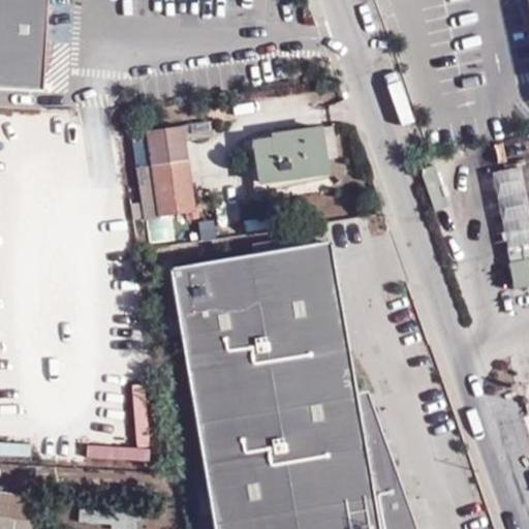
[(43,0),(0,0),(0,89),(39,91),(42,35),(43,0)]
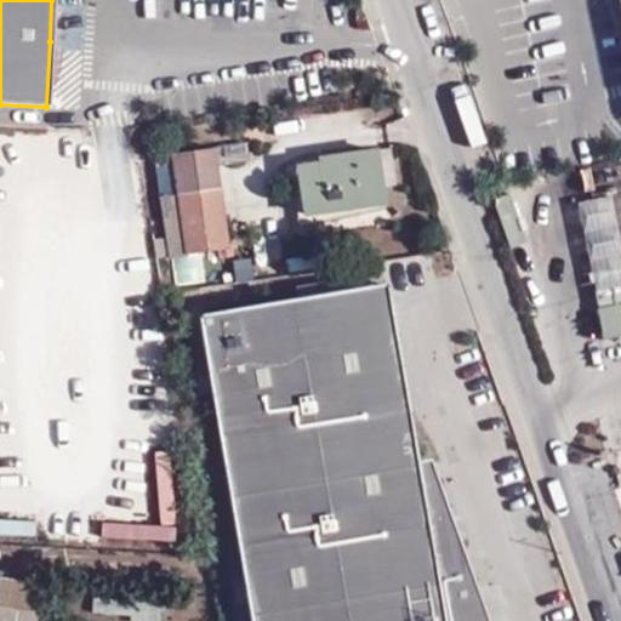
[(250,146),(218,149),(221,167),(252,163),(250,146)]
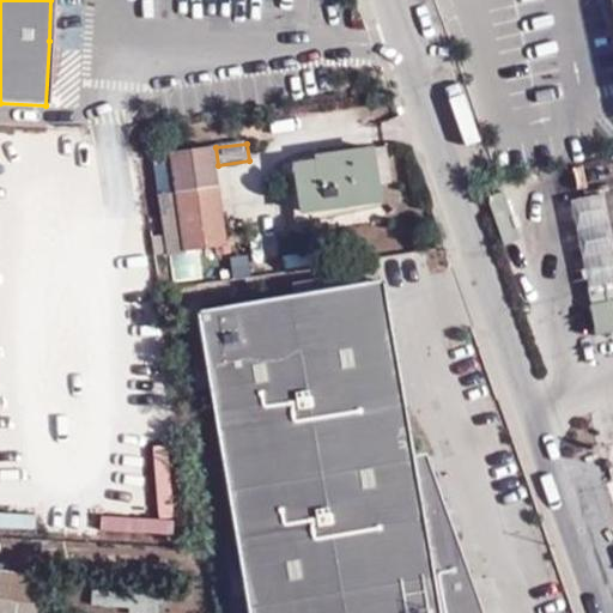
[(181,190),(190,256),(229,249),(220,198),(218,165),(216,147),(175,152),(181,190)]
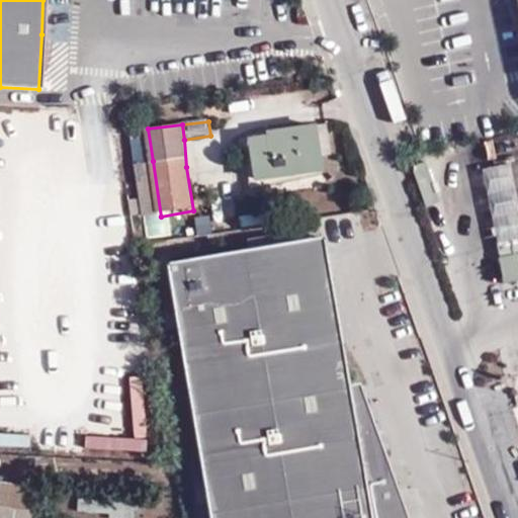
[(258,180),(321,171),(316,125),(270,131),(270,138),(252,140),(258,180)]
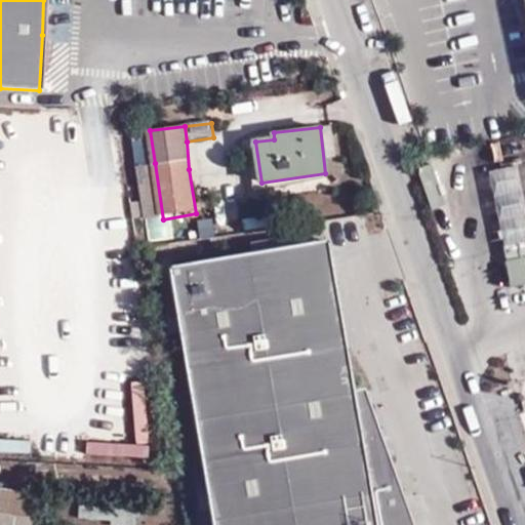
[(131,132),(137,166),(155,163),(150,130),(131,132)]
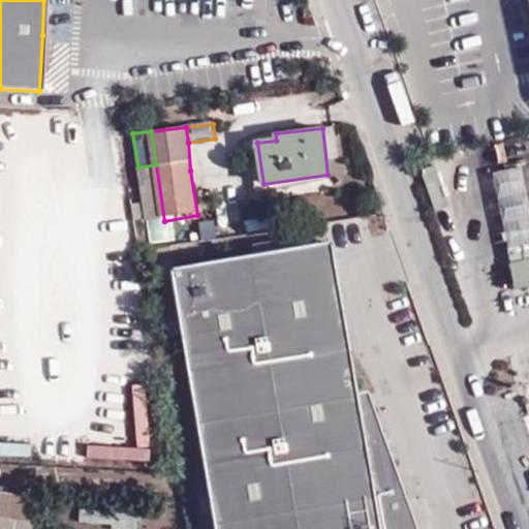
[(147,223),(164,221),(156,164),(138,167),(147,223)]
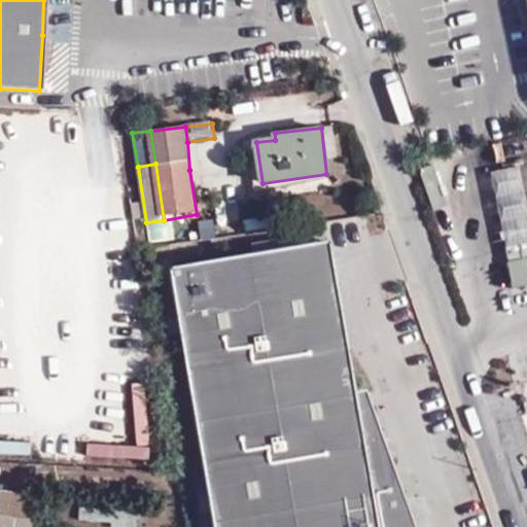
[(526,206),(519,166),(489,173),(508,262),(526,258),(526,206)]
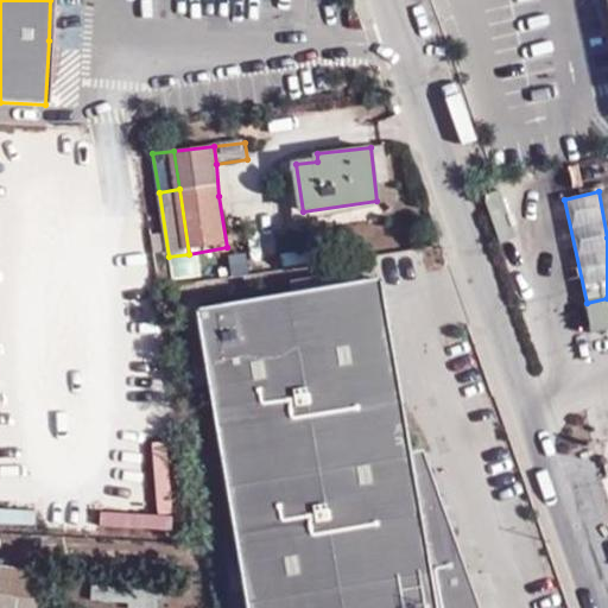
[(481,607),(423,450),(411,453),(380,277),(197,309),(247,607),(481,607)]
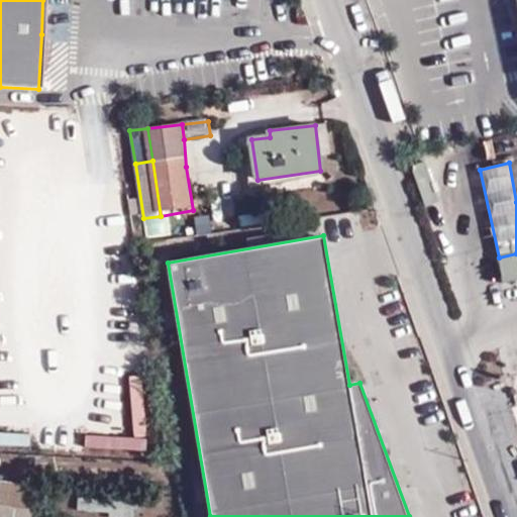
[(516,253),(499,257),(504,283),(516,280),(516,253)]
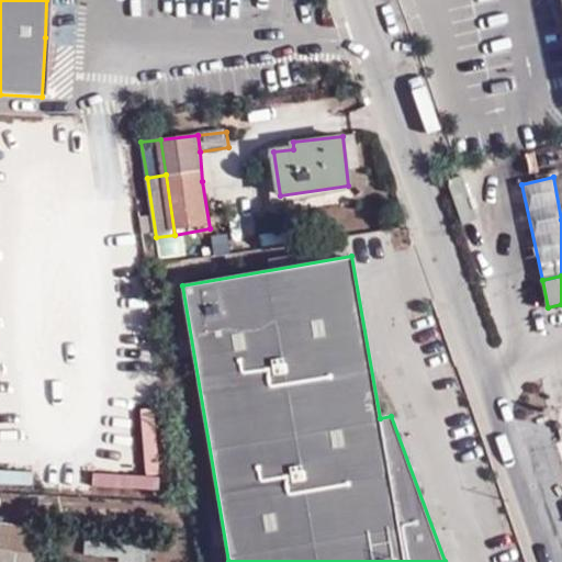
[(0,561),(36,561),(42,531),(0,527),(0,561)]
